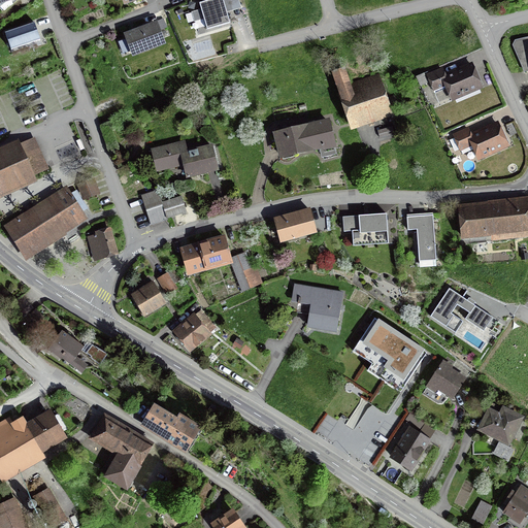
[(211,0),(199,4),(206,31),(230,24),(227,13),(242,8),(239,0),(211,0)]
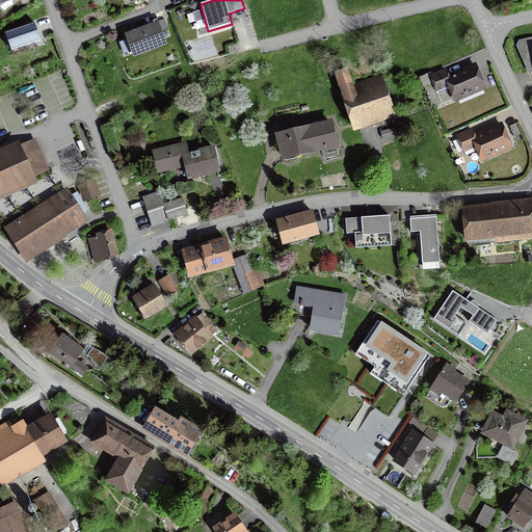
[(165,19),(125,34),(133,58),(167,45),(162,30),(168,28),(165,19)]
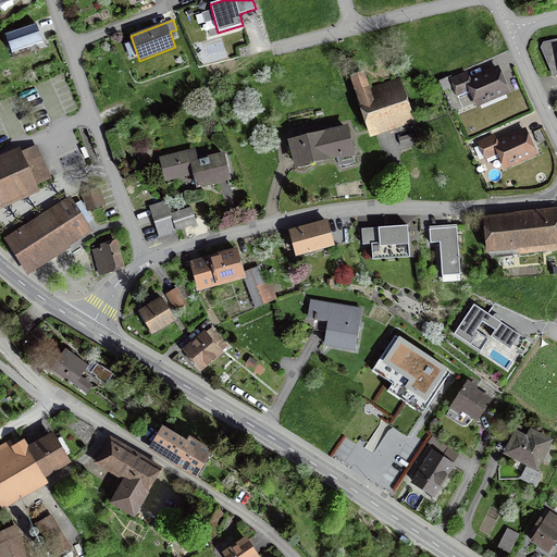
[(36,23),(4,34),(12,53),(44,42),(36,23)]
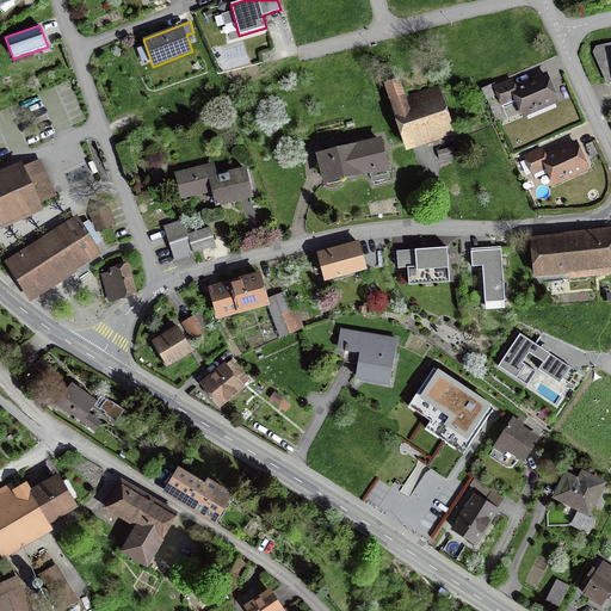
[(610,42),(596,47),(592,53),(606,84),(610,82),(610,42)]
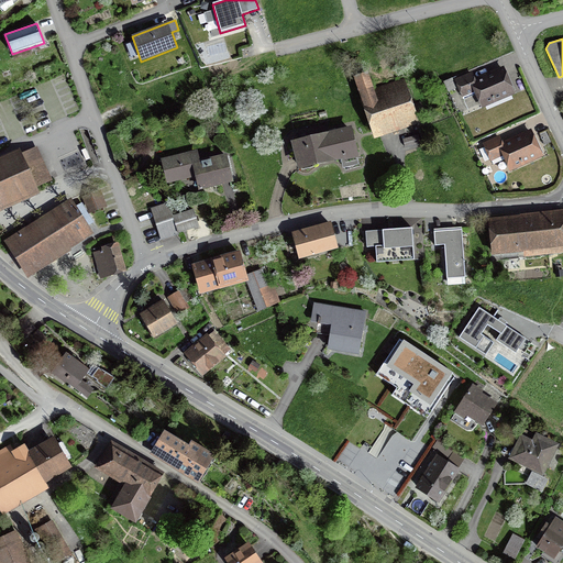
[(452,78),(443,81),(448,92),(457,88),(466,110),(479,105),(481,109),(485,107),(487,110),(512,99),(511,96),(516,94),(515,90),(516,90),(508,73),(507,74),(504,66),(475,78),(472,72),(453,80),(452,78)]
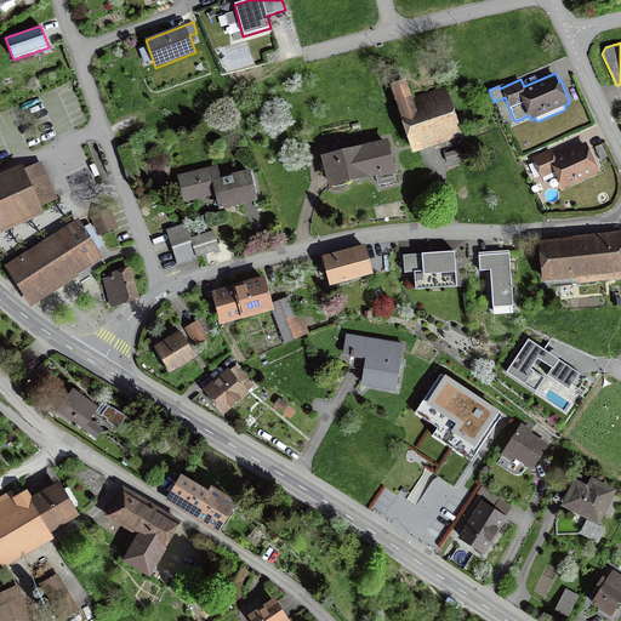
[(411,144),(457,130),(443,87),(412,98),(408,81),(392,86),(411,144)]
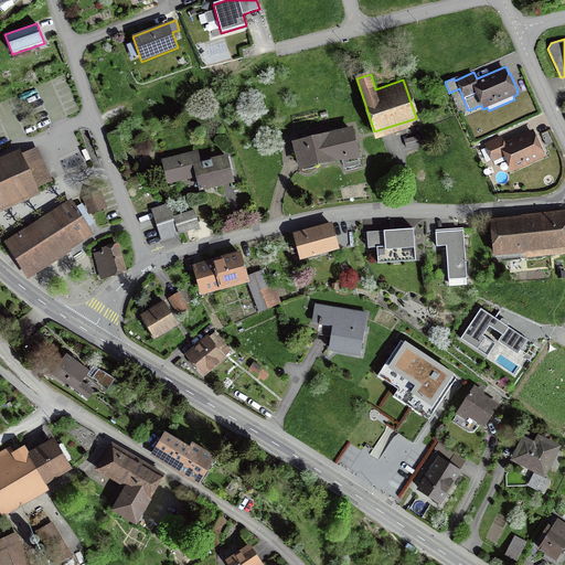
[(350,129),(329,134),(334,159),(356,155),(350,129)]
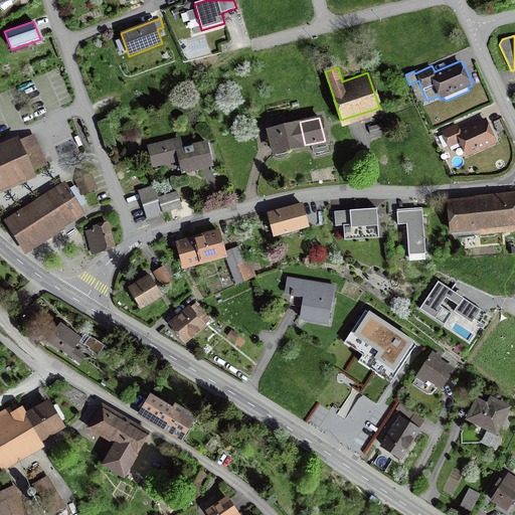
[(457,124),(441,131),(449,148),(450,148),(451,151),(462,147),(466,157),(498,144),(496,140),(497,140),(490,124),(489,125),(486,118),(459,130),(457,124)]
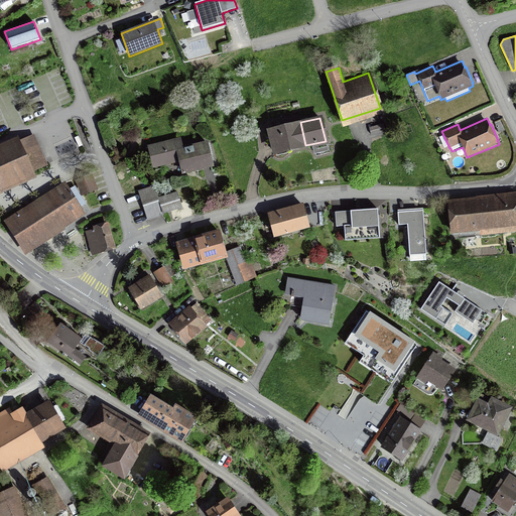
[(501,120),(495,123),(499,133),(505,130),(501,120)]
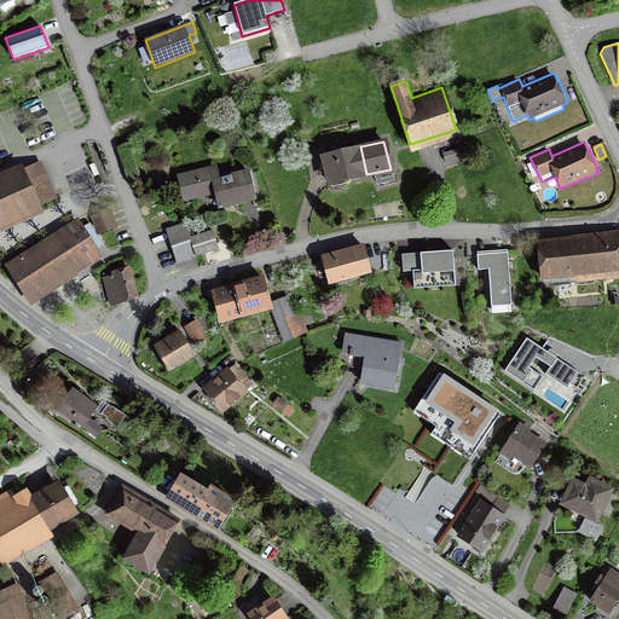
[(366,174),(360,146),(327,155),(333,183),(366,174)]
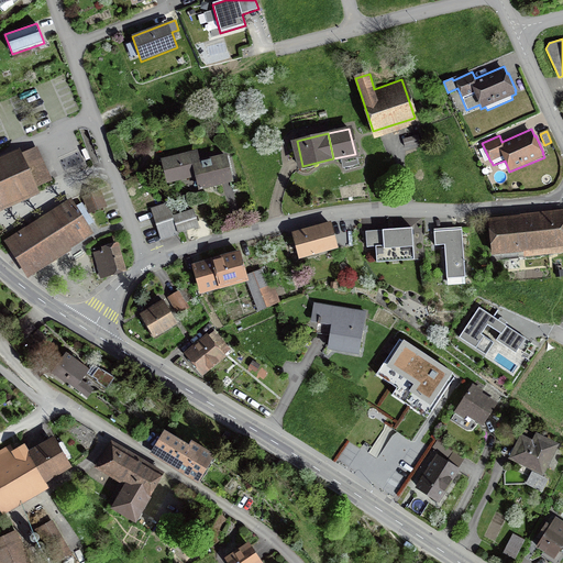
[(419,143),(417,136),(417,135),(404,139),(404,140),(406,147),(419,143)]
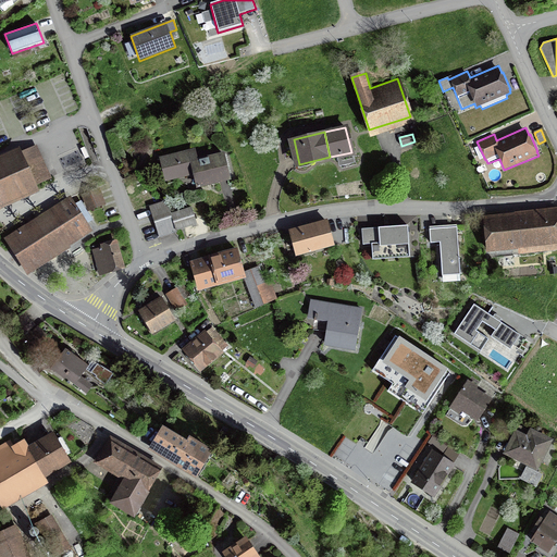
[(31,148),(0,161),(0,198),(45,178),(31,148)]
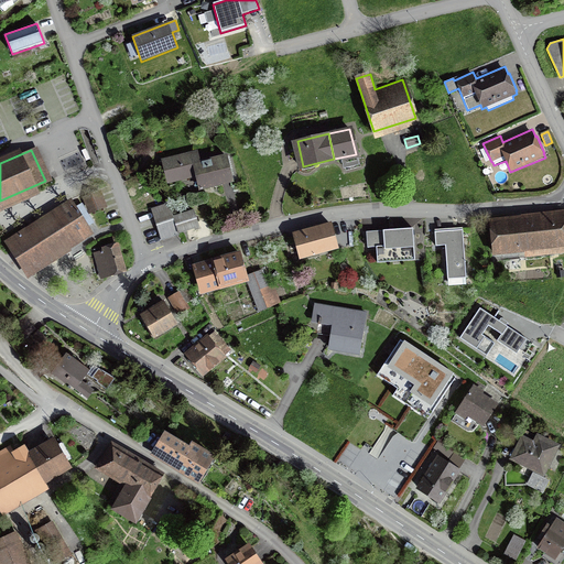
[(227,154),(201,161),(197,150),(161,159),(166,184),(195,177),(198,192),(234,184),(227,154)]
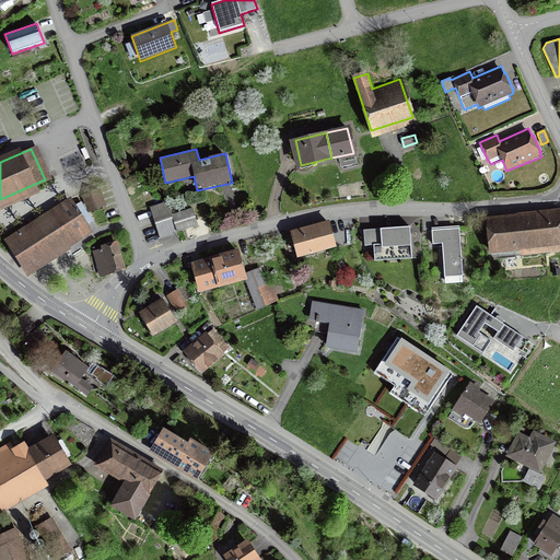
[(90,210),(104,205),(100,190),(84,196),(90,210)]
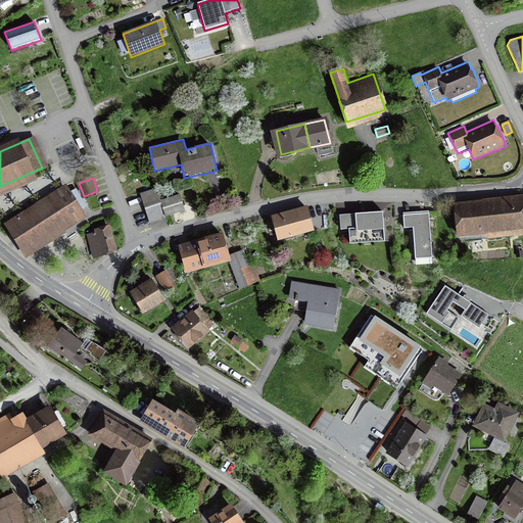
[(180,194),(159,201),(155,188),(139,193),(145,209),(149,224),(165,219),(165,218),(185,211),(180,194)]
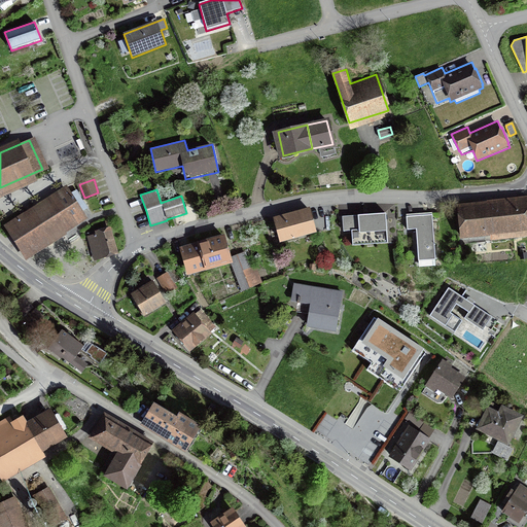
[(68,191),(9,230),(26,254),(47,240),(84,215),(68,191)]
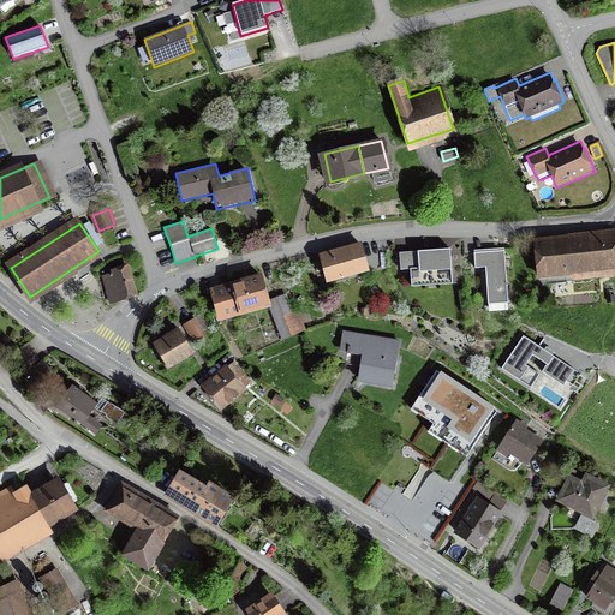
[(573,281),(614,276),(614,230),(567,234),(568,237),(533,240),(537,280),(548,279),(548,282),(572,280),(573,281)]
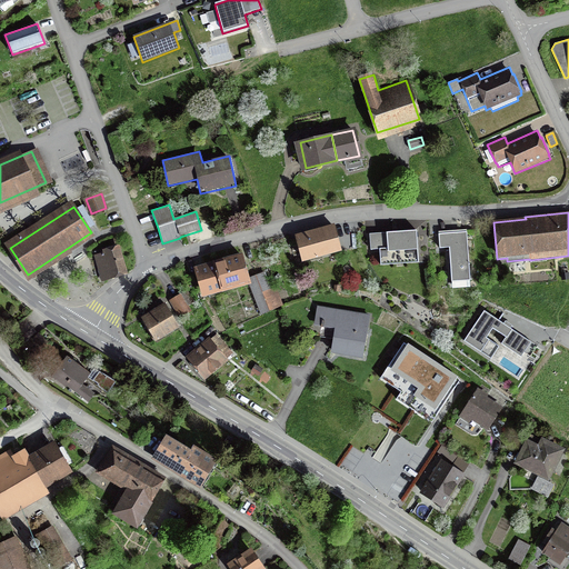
[(332,223),(297,233),(303,259),(340,249),(332,223)]
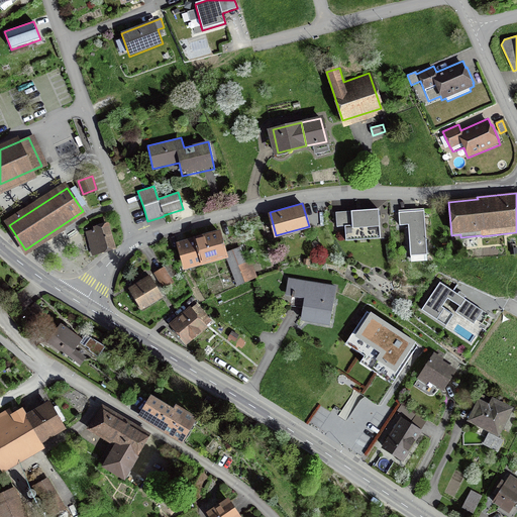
[(408,226),(410,257),(427,256),(424,209),(398,211),(399,226),(408,226)]
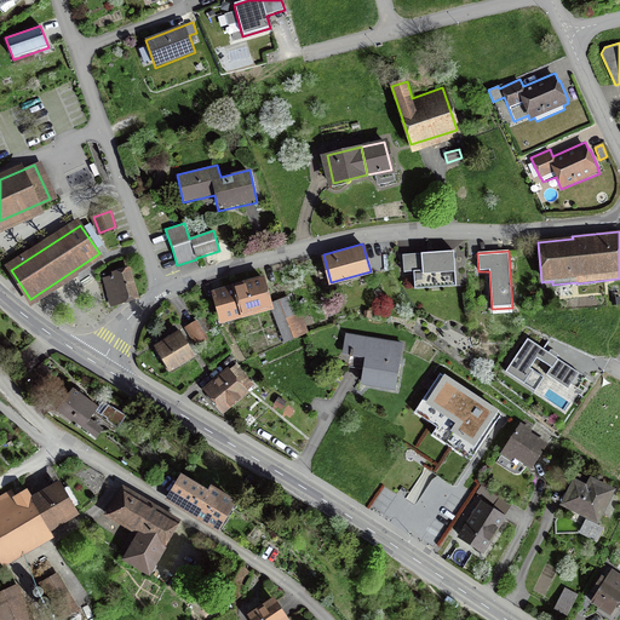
[(457,287),(454,252),(402,256),(403,274),(413,274),(414,291),(457,287)]
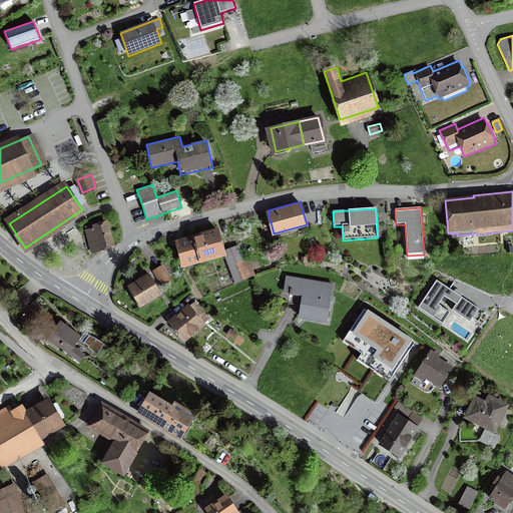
[(113,247),(106,224),(86,230),(93,253),(113,247)]
